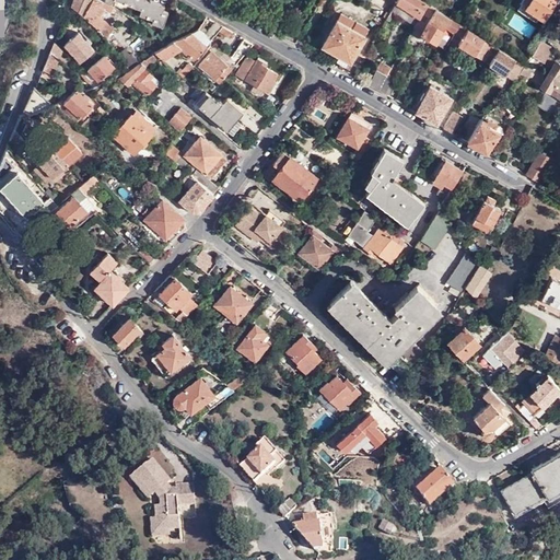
[(73,0),(72,7),(97,25),(105,38),(114,26),(100,15),(104,8),(111,11),(114,4),(112,3),(104,0),(73,0)]
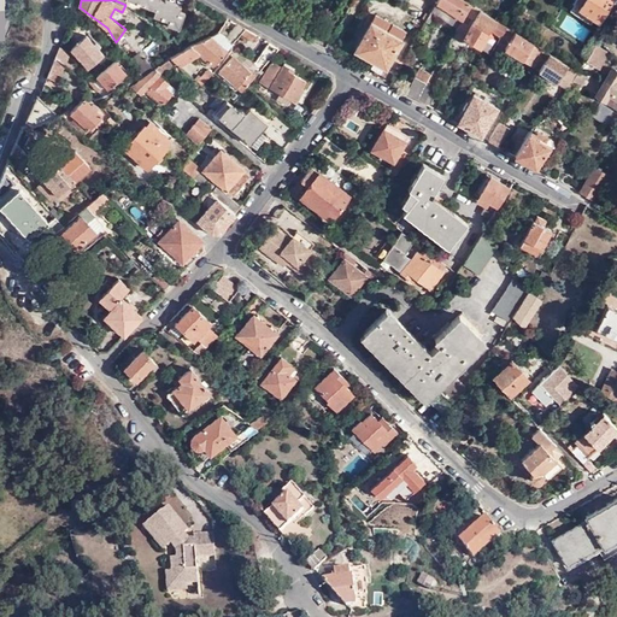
[(115,0),(123,4),(124,0),(129,0),(142,6),(141,9),(151,15),(150,16),(177,30),(184,13),(177,10),(157,0),(115,0)]
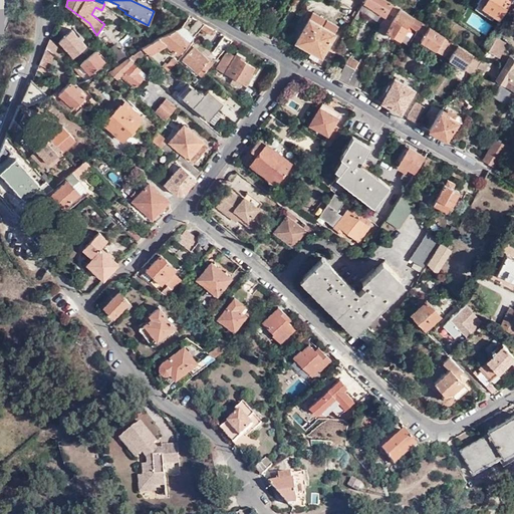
[(363,0),(363,1),(387,15),(393,4),(387,0),(363,0)]
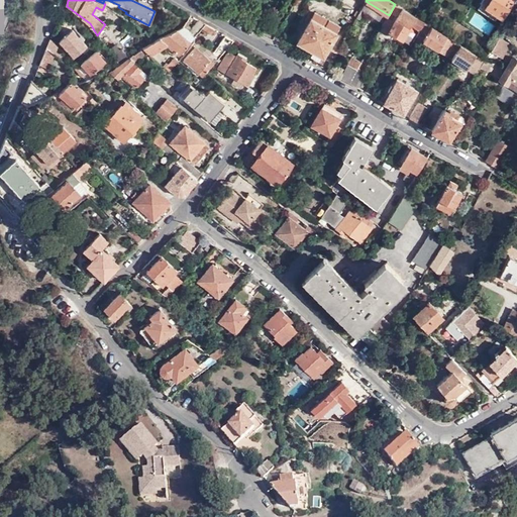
[(514,11),(516,6),(516,0),(482,0),(480,4),(500,17),(507,7),(514,11)]
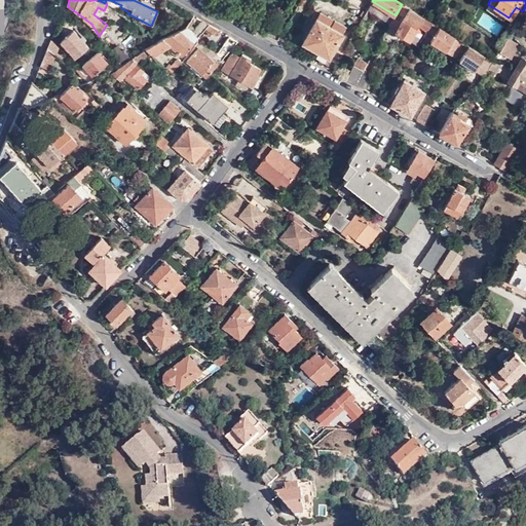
[(368,8),(390,23),(393,17),(396,15),(372,1),(370,5),(368,8)]
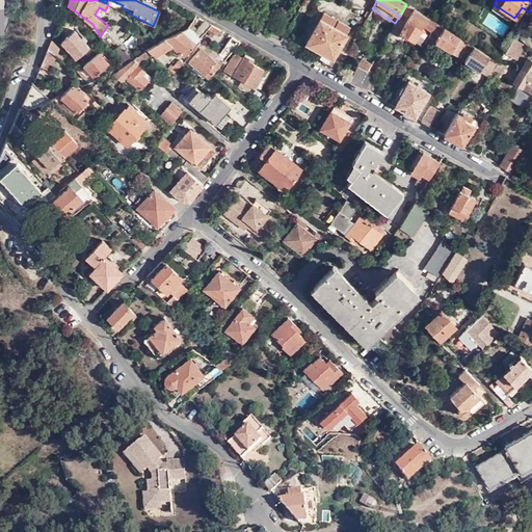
[(424,46),(429,37),(437,24),(409,5),(406,10),(411,14),(406,22),(398,18),(395,23),(393,27),(424,46)]
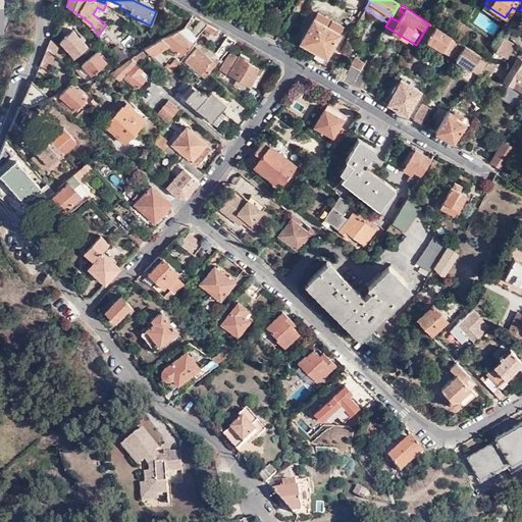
[(505,17),(513,21),(519,11),(512,7),(505,17)]
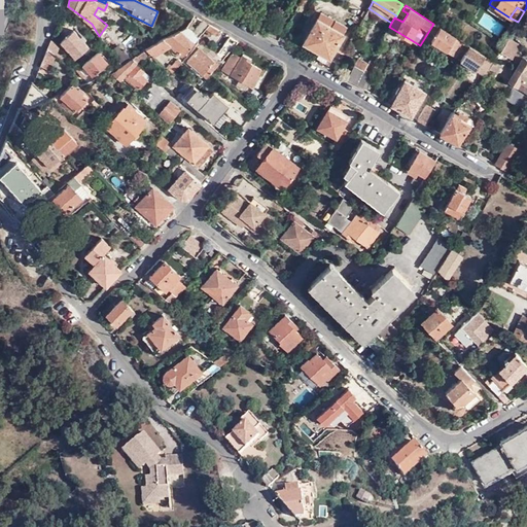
[(332,20),(321,12),(303,43),(329,58),(347,28),(336,22),(331,28),(328,27),(332,20)]
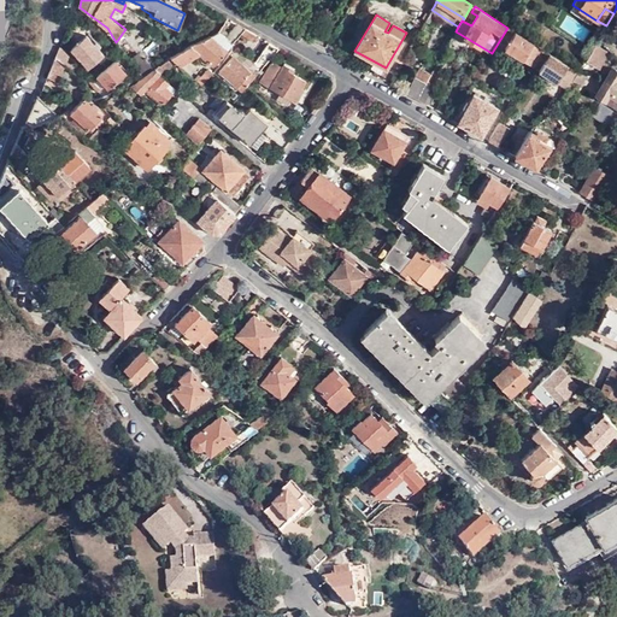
[(180,54),(172,58),(180,65),(199,52),(217,68),(224,57),(234,45),(233,42),(245,28),(236,23),(225,36),(218,29),(217,30),(210,39),(207,41),(180,54)]
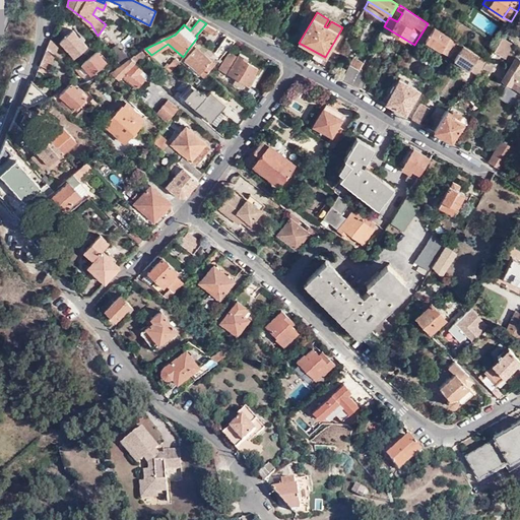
[(270,37),(276,25),(268,20),(262,31),(270,37)]
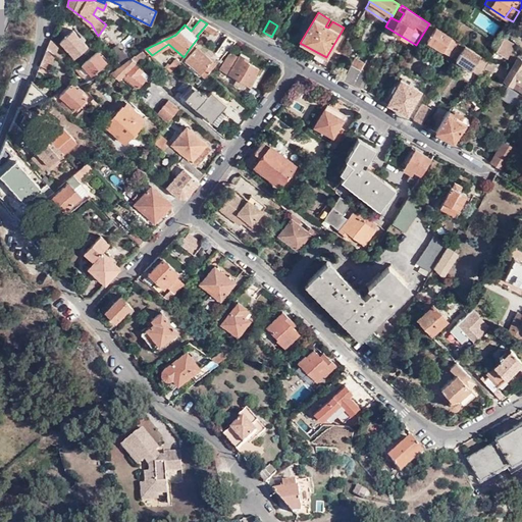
[(421,37),(428,41),(436,28),(429,23),(421,37)]
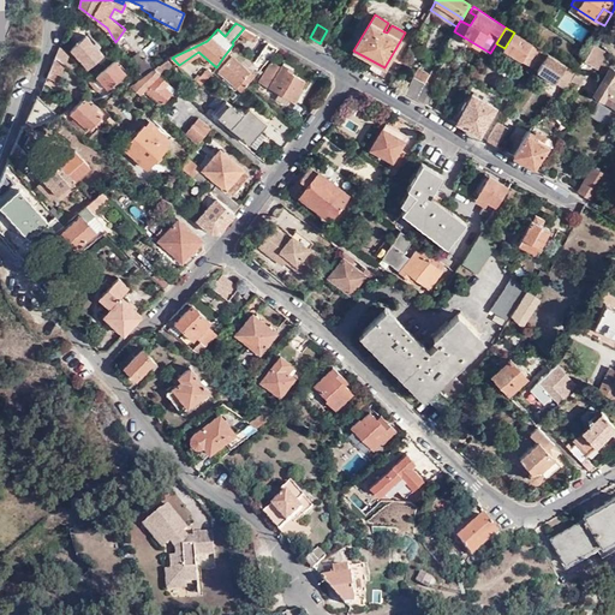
[(257,35),(245,29),(242,34),(252,41),(257,35)]
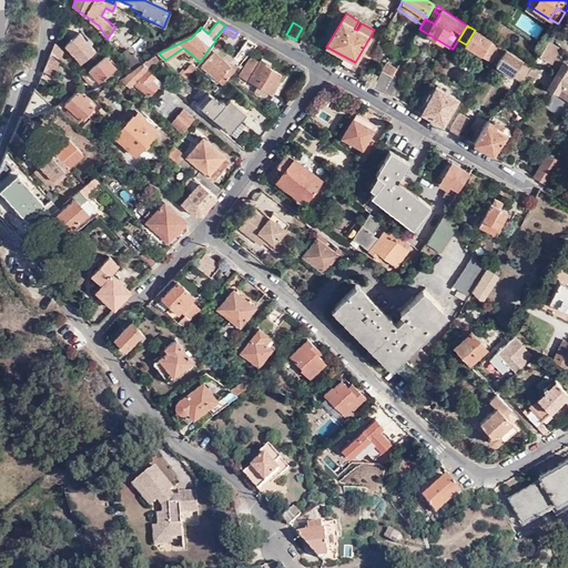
[(165,50),(191,38),(193,36),(200,28),(175,41),(164,48),(165,50)]
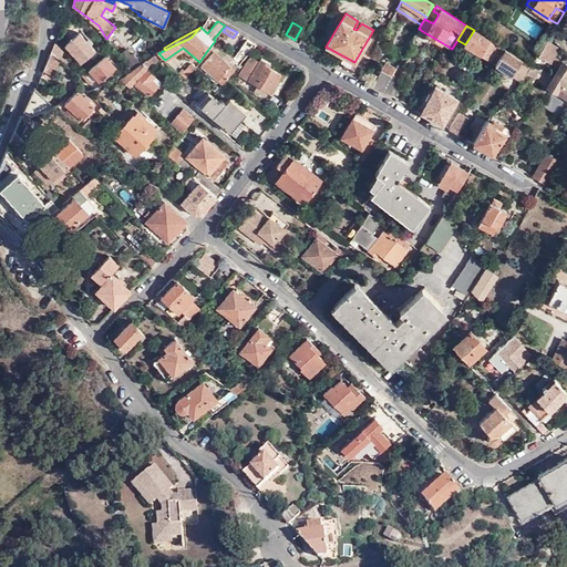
[(78,62),(91,51),(86,44),(90,42),(81,30),(63,43),(78,62)]
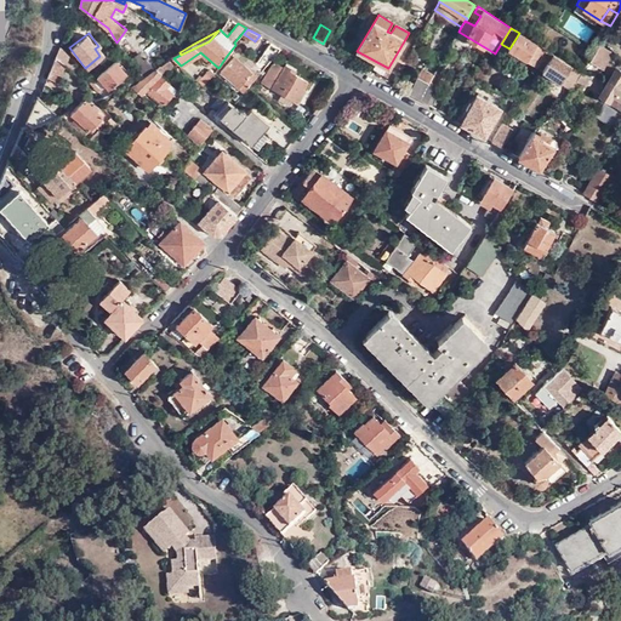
[(536,66),(539,63),(546,50),(519,33),(510,49),(536,66)]
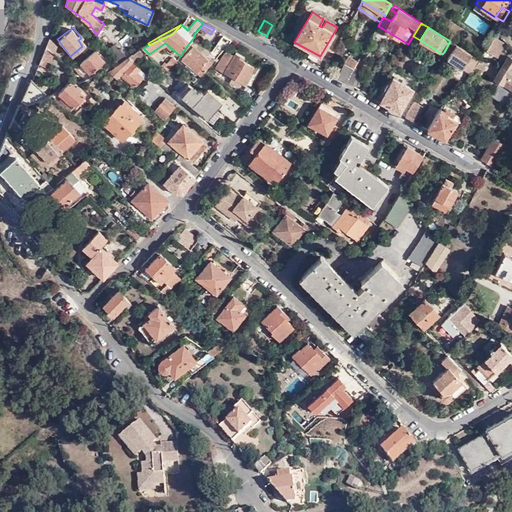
[(213,45),(221,52),(231,40),(223,35),(213,45)]
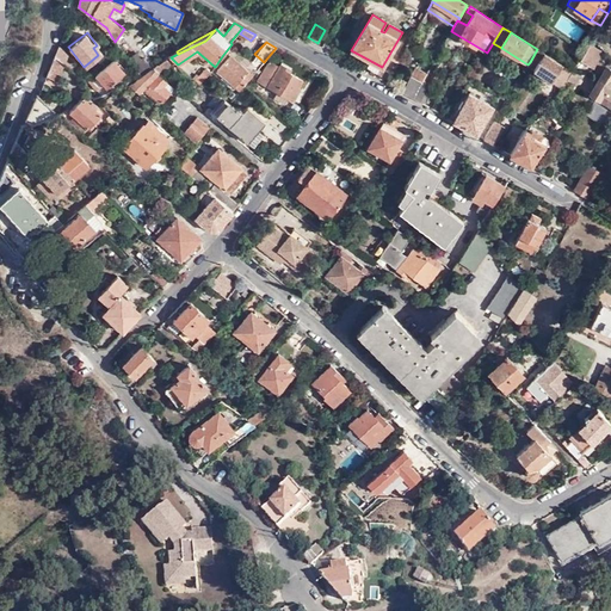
[(603,50),(592,43),(582,57),(594,65),(603,50)]
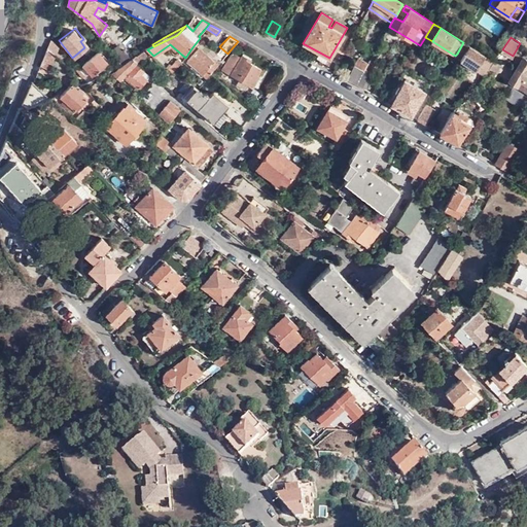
[(60,50),(50,40),(47,47),(60,62),(64,58),(59,53),(60,50)]
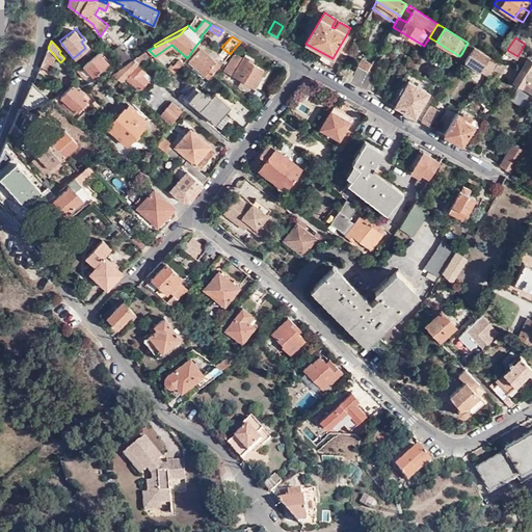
[(189,60),(209,77),(225,59),(204,41),(196,49),(197,51),(189,60)]
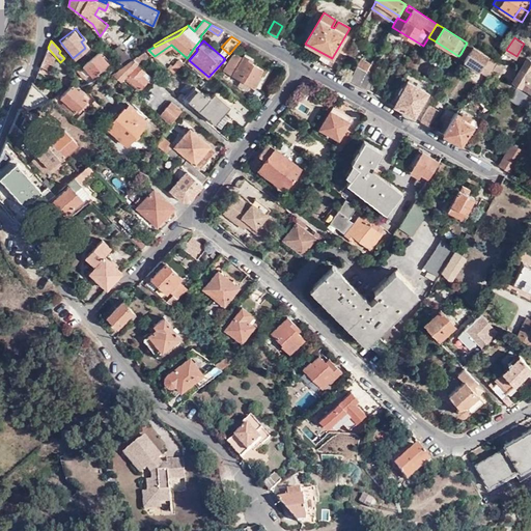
[(467,58),(473,47),(467,43),(460,54),(467,58)]
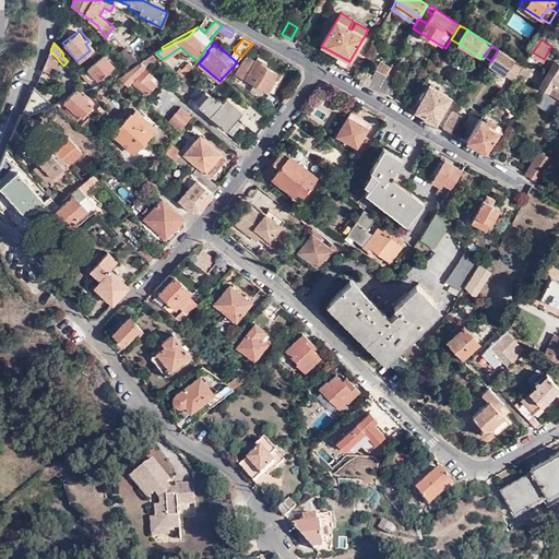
[(128,68),(138,61),(131,51),(127,54),(123,47),(115,51),(122,62),(125,61),(128,68)]
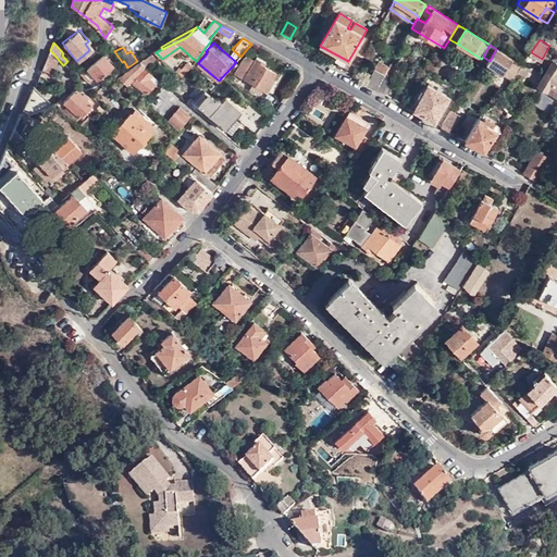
[(505,74),(514,60),(496,49),(490,61),(487,63),(505,74)]
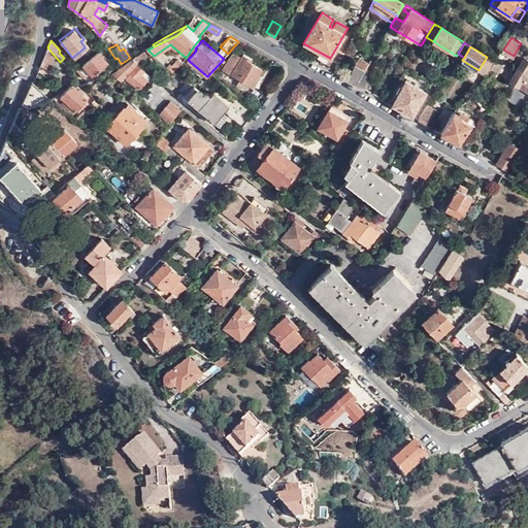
[(147,54),(144,51),(143,50),(119,67),(111,71),(119,79),(136,61),(146,55),(147,54)]
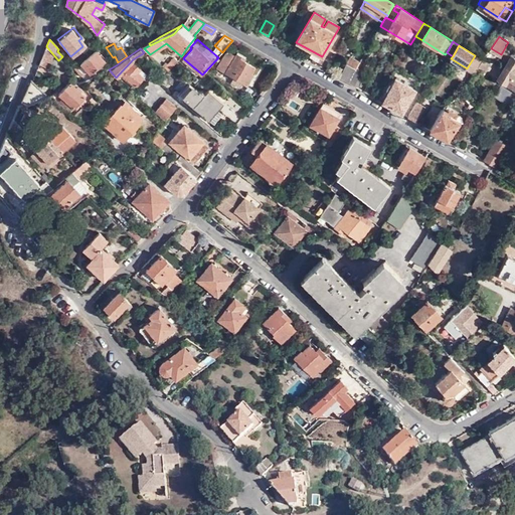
[(106,61),(96,50),(80,63),(91,74),(94,71),(97,74),(101,70),(98,67),(106,61)]
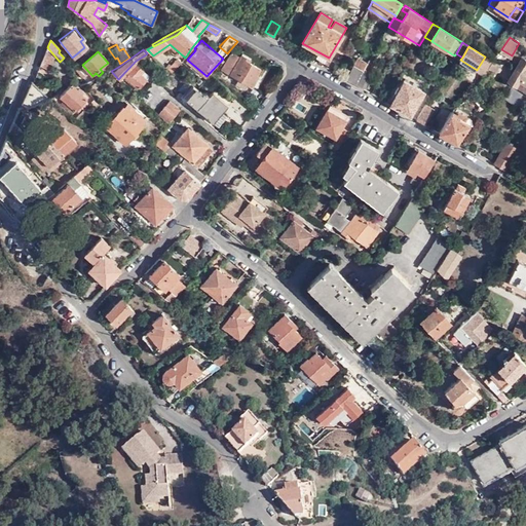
[(222,69),(237,79),(234,84),(246,90),(249,84),(253,87),(259,76),(257,75),(261,68),(249,61),(250,59),(241,53),(240,57),(232,51),(222,69)]
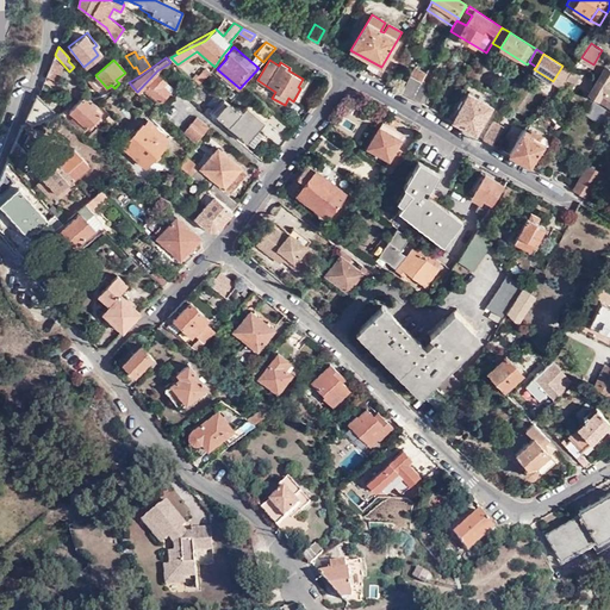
[(194,79),(199,83),(211,70),(206,66),(194,79)]
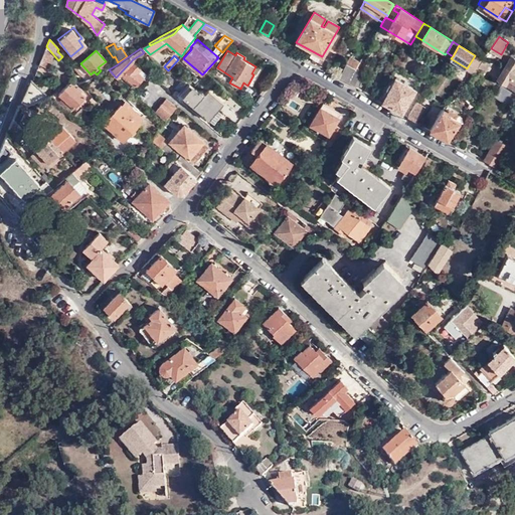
[(348,82),(355,70),(360,61),(351,55),(339,77),(348,82)]
